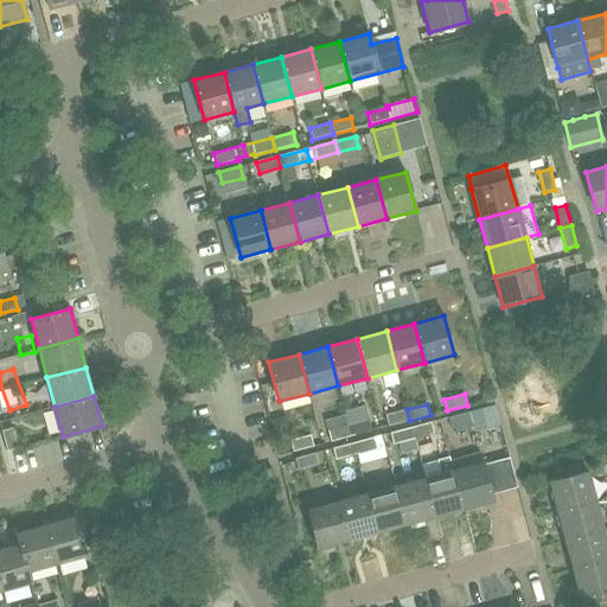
[(497,404),(479,409),(481,422),(500,417),(497,404)]
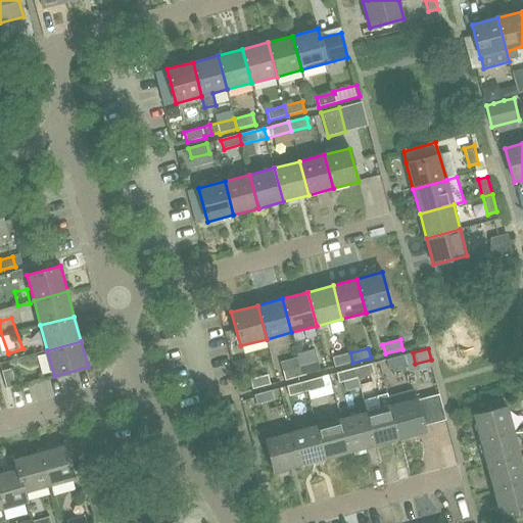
[(352,363),(350,352),(333,358),(335,367),(352,363)]
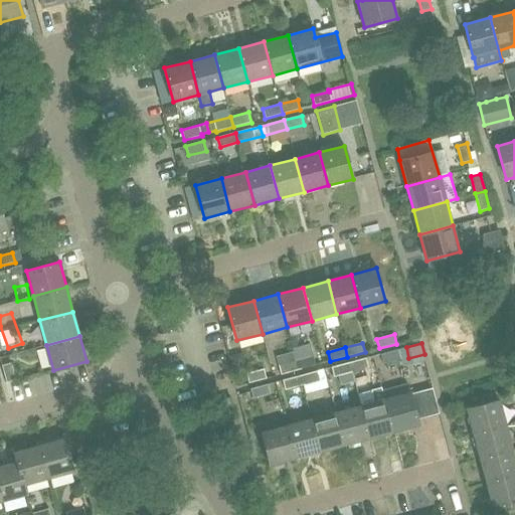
[(398,349),(380,354),(383,364),(401,359),(398,349)]
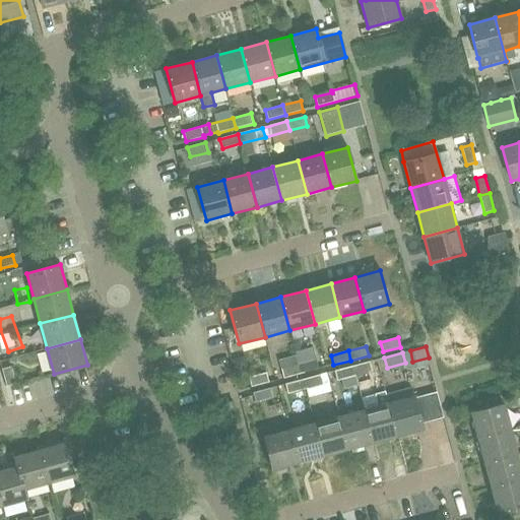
[(299,364),(301,374),(319,369),(316,360),(299,364)]
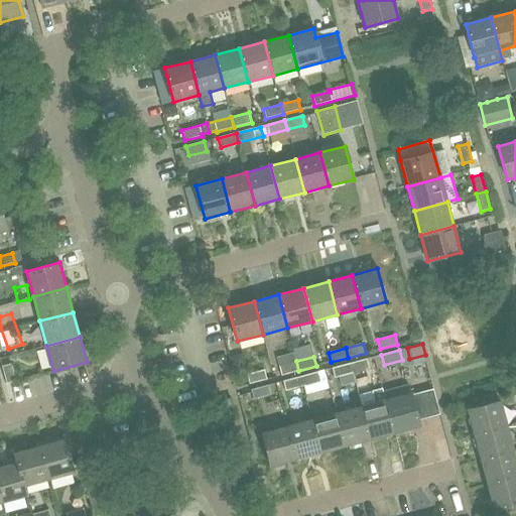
[(350,363),(353,373),(355,383),(369,379),(366,369),(370,369),(367,359),(350,363)]
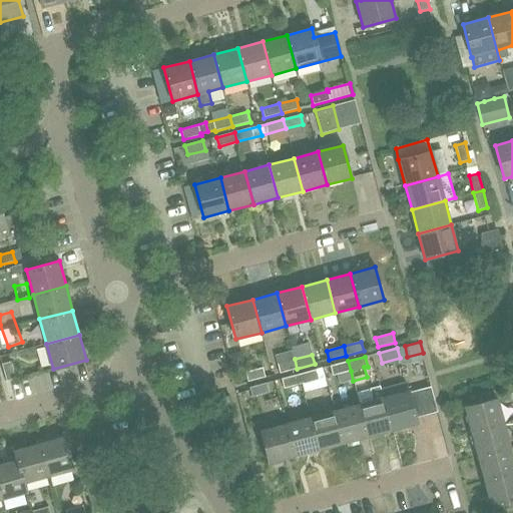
[(297,369),(295,359),(278,364),(280,373),(297,369)]
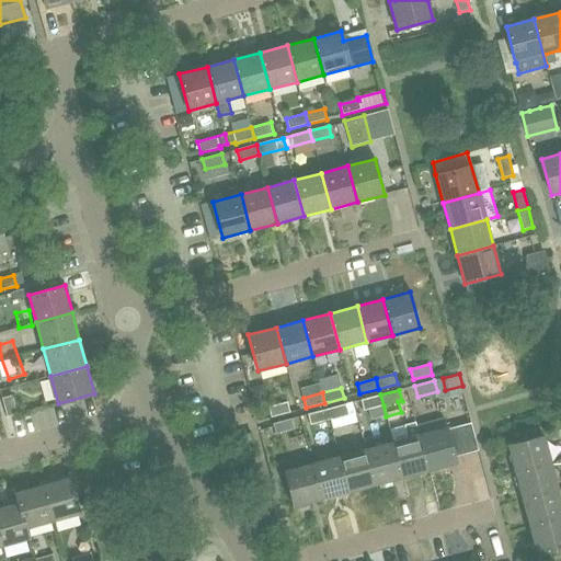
[(384,405),(380,395),(361,400),(364,411),(384,405)]
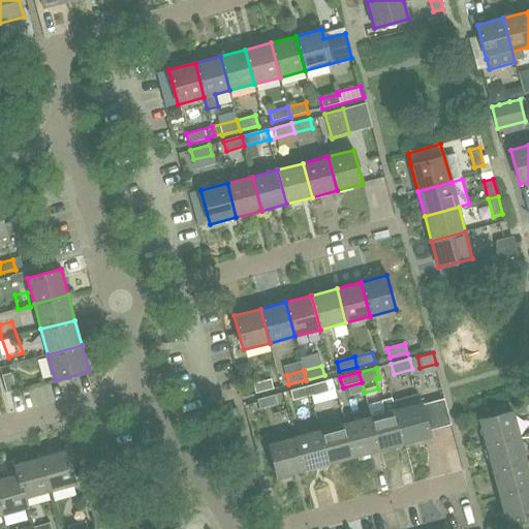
[(11,373),(2,375),(7,393),(17,391),(11,373)]
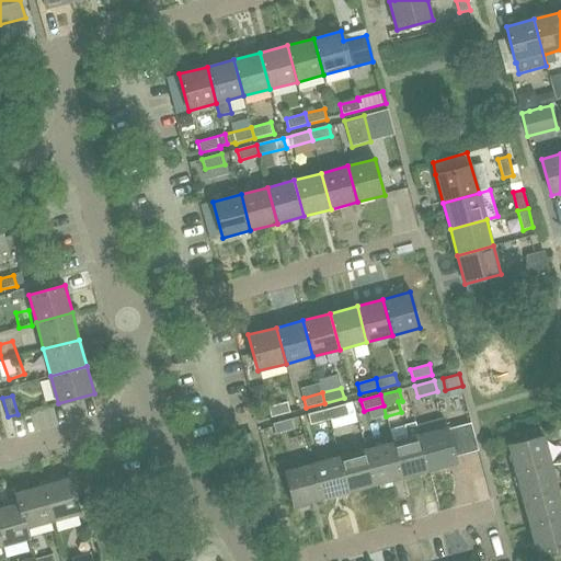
[(271,418),(290,412),(288,402),(268,407),(271,418)]
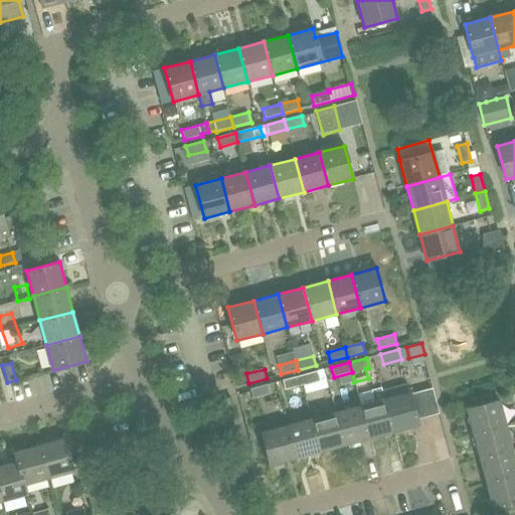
[(300,375),(302,385),(320,380),(317,370),(300,375)]
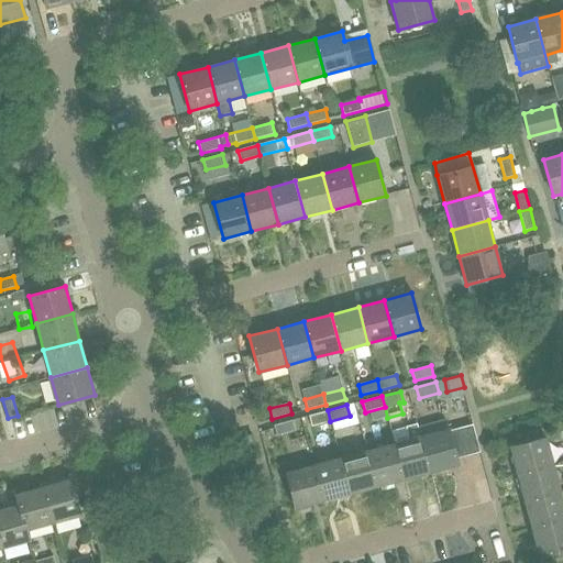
[(330,421),(328,410),(309,416),(311,427),(330,421)]
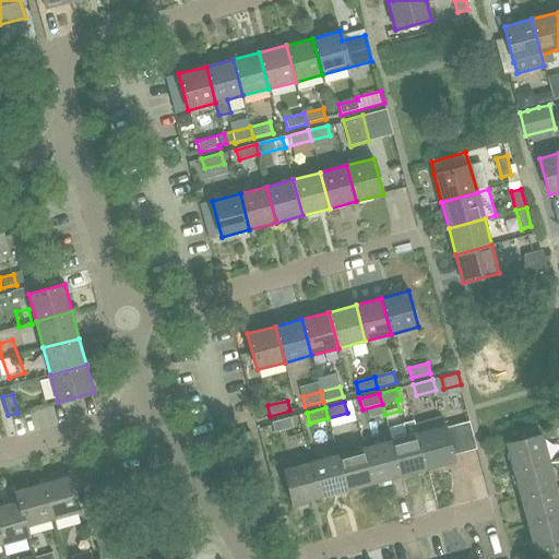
[(415,423),(417,433),(427,470),(454,462),(444,426),(445,425),(443,415),(415,423)]
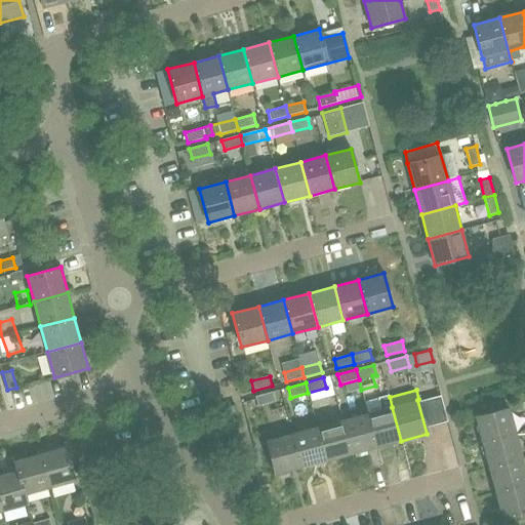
[(274,392),(255,397),(258,406),(276,402),(274,392)]
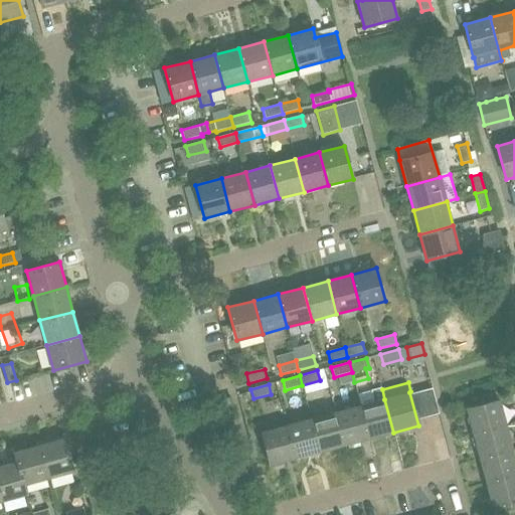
[(361,405),(369,439),(393,433),(384,399),(382,389),(381,387),(371,390),(374,401),(361,405)]
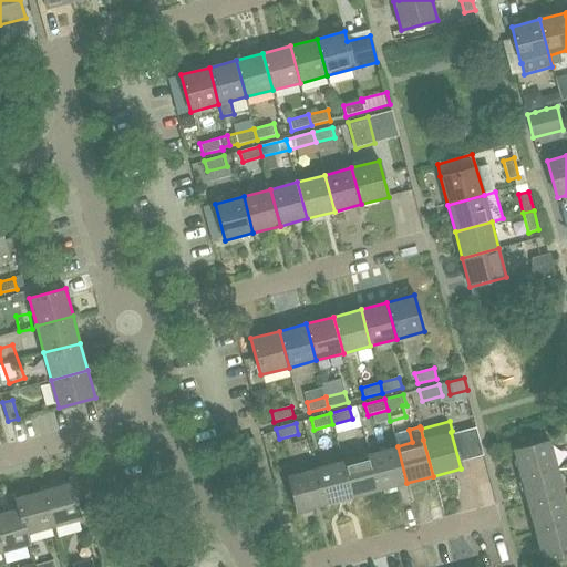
[(254,437),(236,442),(238,453),(257,449),(254,437)]
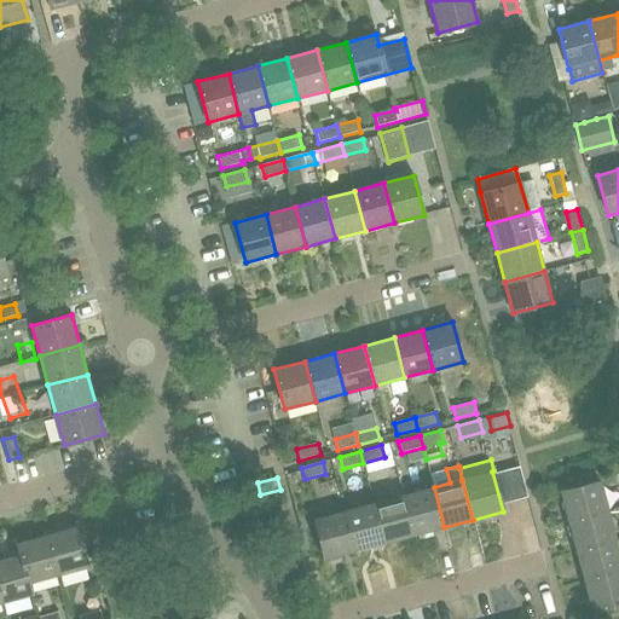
[(570,522),(607,512),(599,480),(561,490),(570,522)]
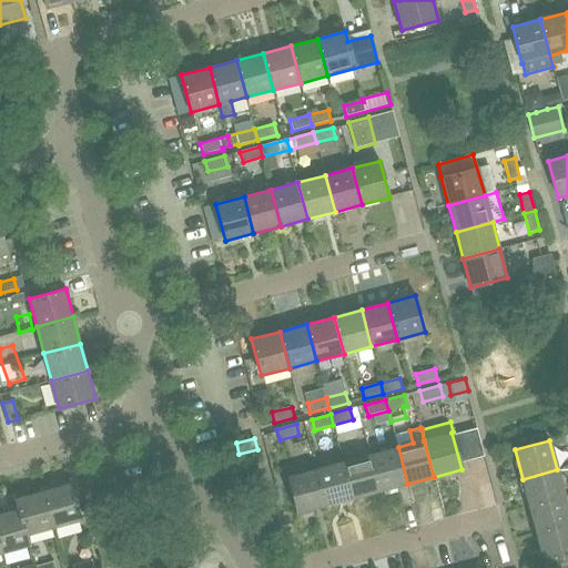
[(407,484),(398,447),(371,455),(379,492),(407,484)]
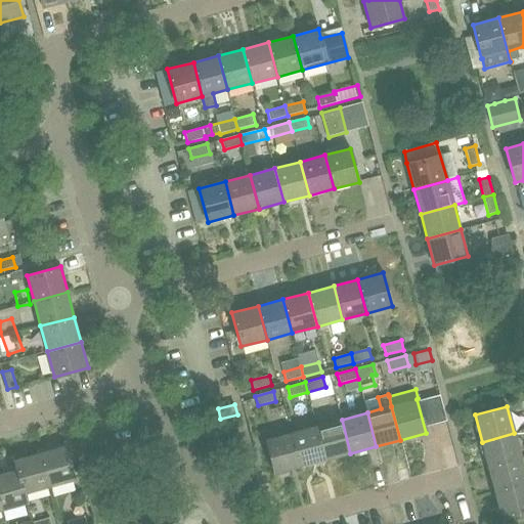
[(325,460),(350,453),(342,420),(316,426),(325,460)]
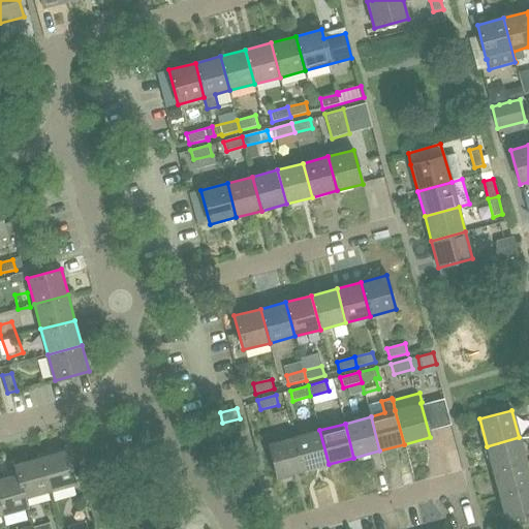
[(319,430),(294,437),(304,471),(329,464),(319,430)]
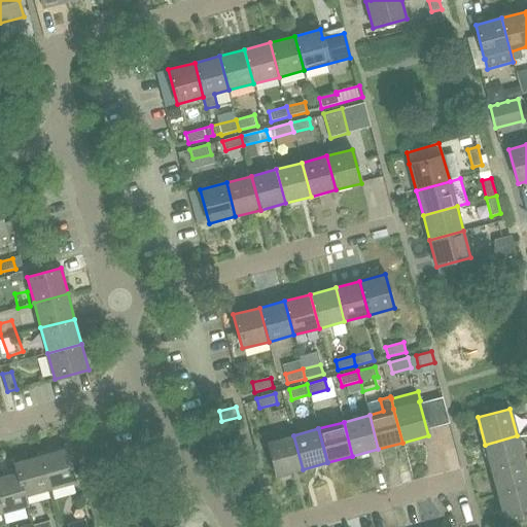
[(276,476),(303,469),(293,435),(267,442),(276,476)]
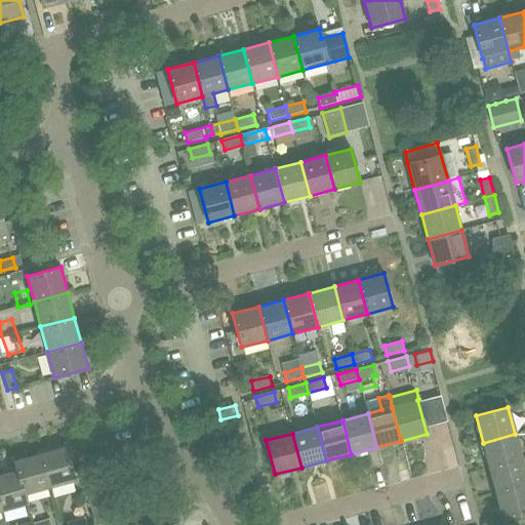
[(515,434),(483,443),(489,468),(522,459),(515,434)]
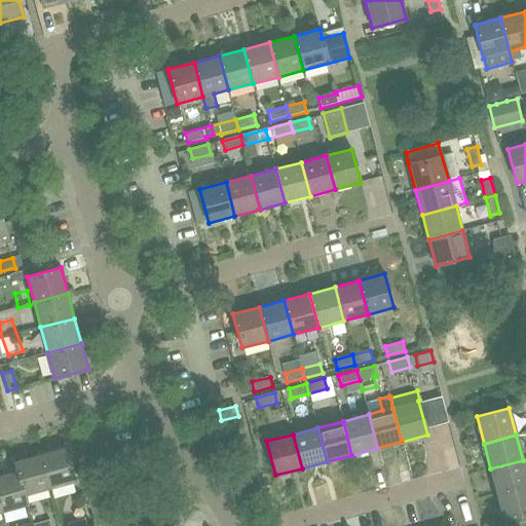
[(41,455),(49,488),(76,481),(67,448),(41,455)]
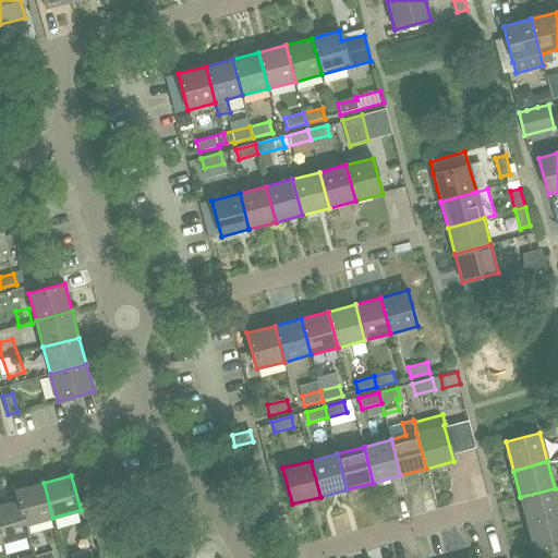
[(26,525),(27,524),(52,518),(44,483),(14,490),(17,501),(20,500),(26,525)]
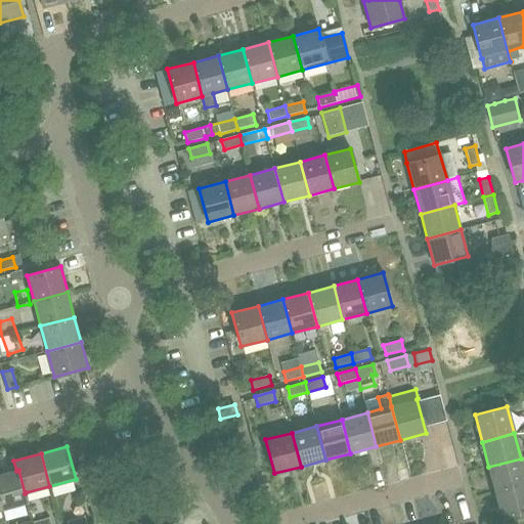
[(495,491),(523,483),(523,470),(521,459),(488,467),(495,491)]
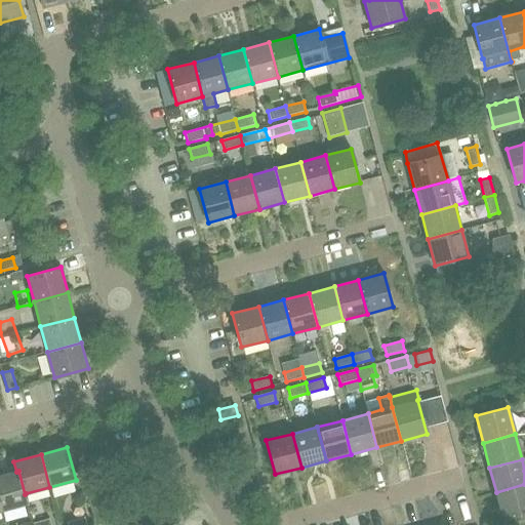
[(0,503),(2,512),(29,505),(26,493),(25,494),(18,471),(16,472),(0,475),(0,503)]
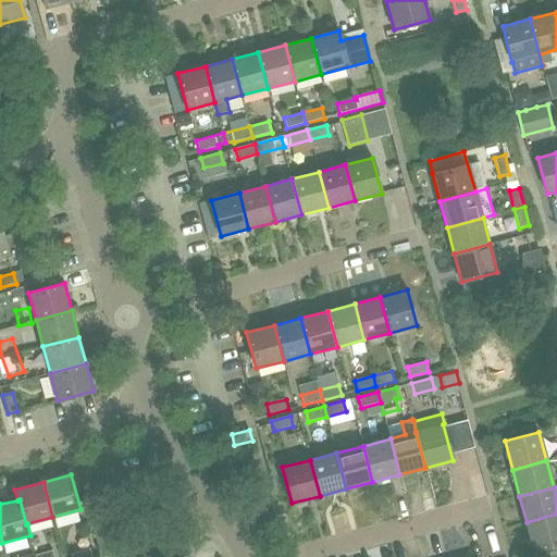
[(556,514),(527,522),(534,552),(556,544),(556,514)]
